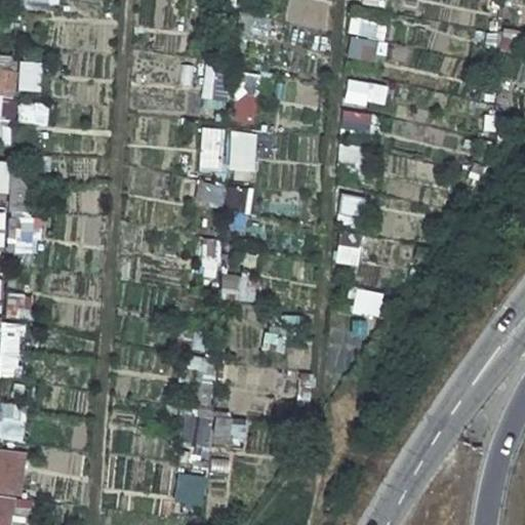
[(495,48),(521,53),(524,33),(498,28),(495,48)]
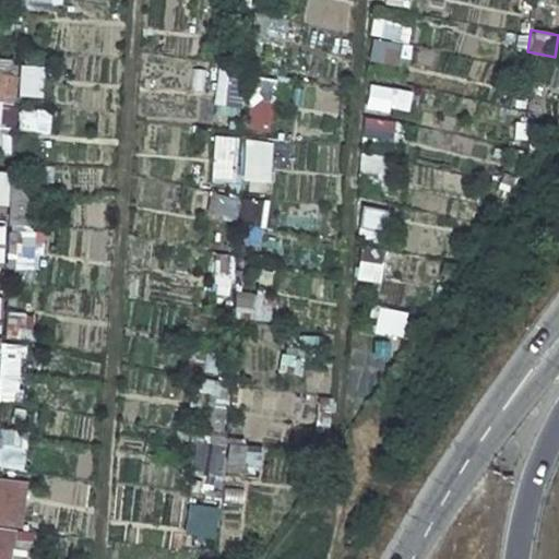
[(407,66),(409,43),(370,39),(368,62),(407,66)]
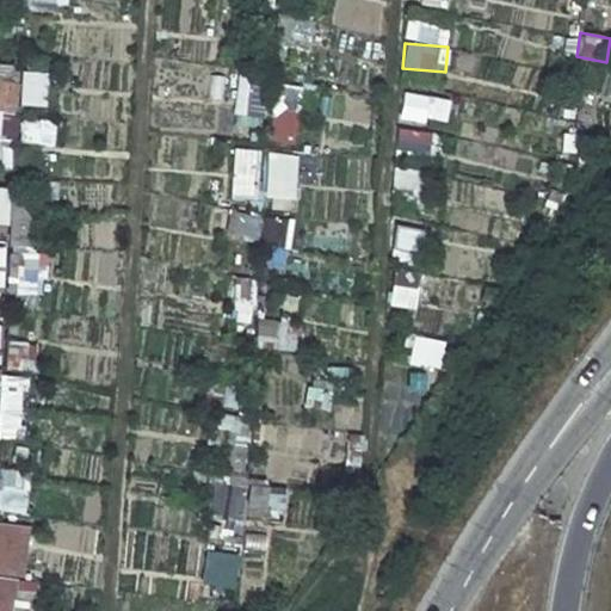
[(17,69),(0,68),(0,109),(16,110),(17,69)]
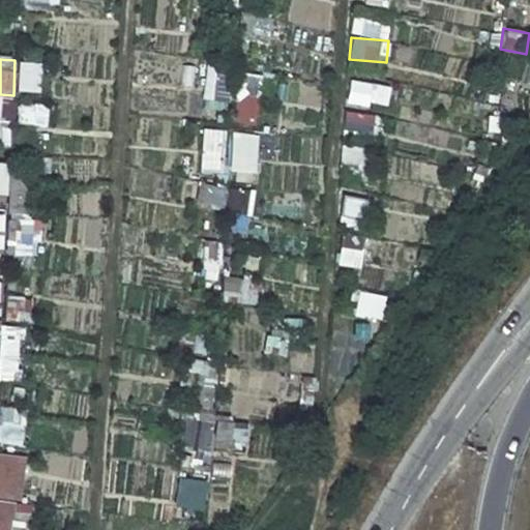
[(17,90),(38,91),(39,62),(18,61),(17,90)]
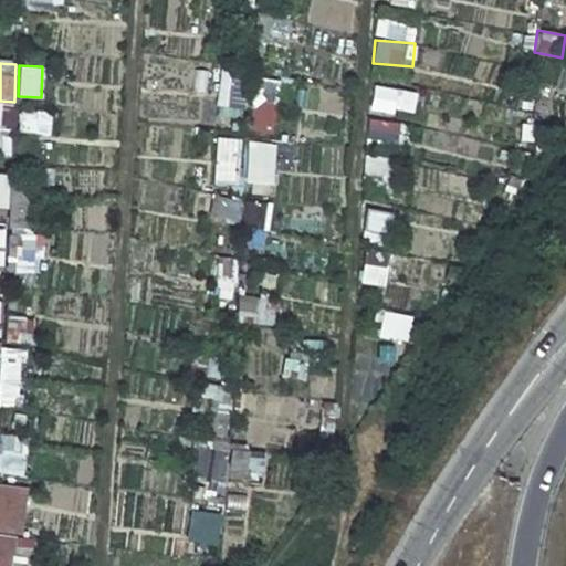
[(215,103),(240,107),(244,71),(220,67),(215,103)]
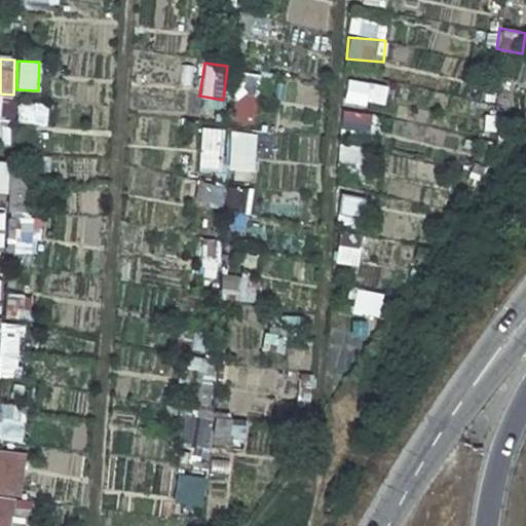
[(253,123),(259,73),(235,71),(230,121),(253,123)]
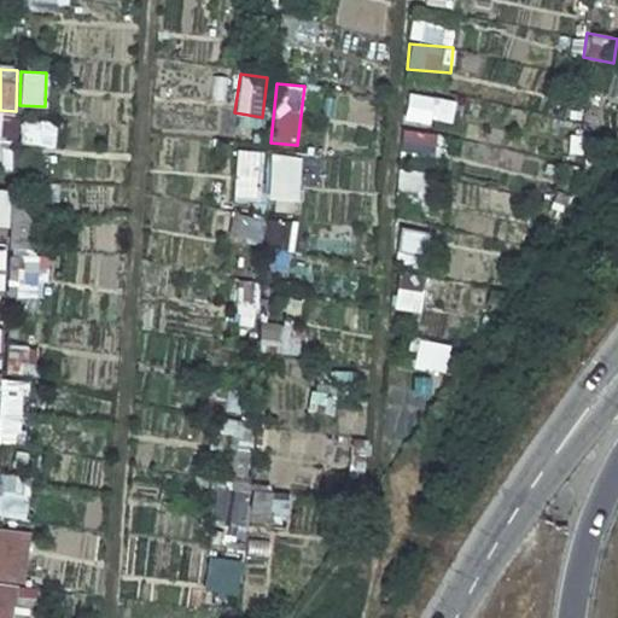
[(452,123),(453,98),(407,95),(406,121),(452,123)]
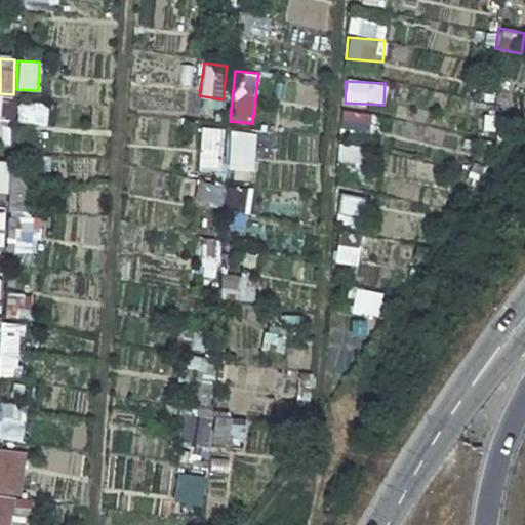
[(14,122),(45,125),(47,105),(16,102),(14,122)]
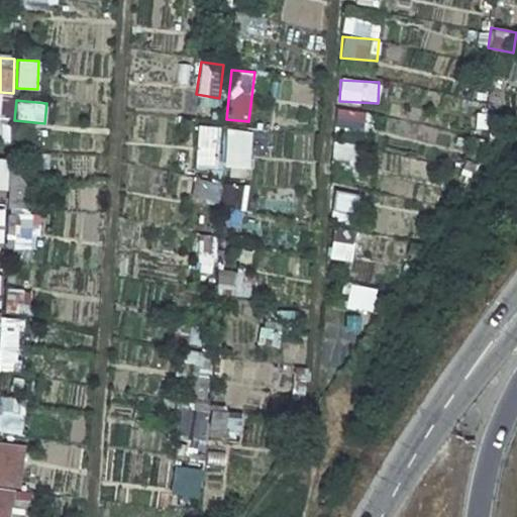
[(336,107),(332,126),(360,131),(365,112),(336,107)]
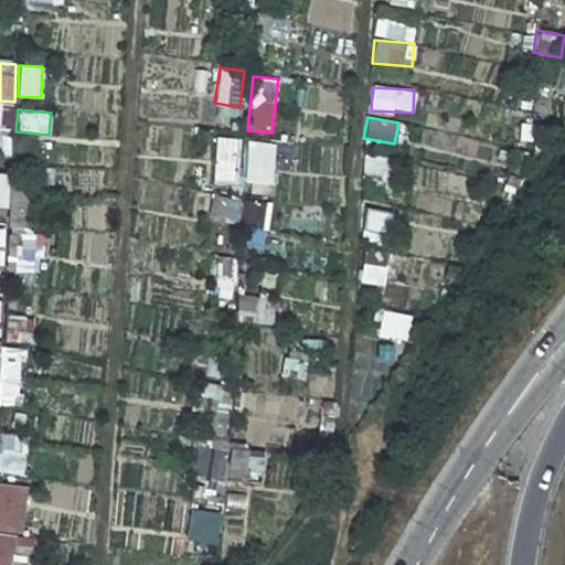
[(213,137),(212,184),(237,184),(238,137),(213,137)]
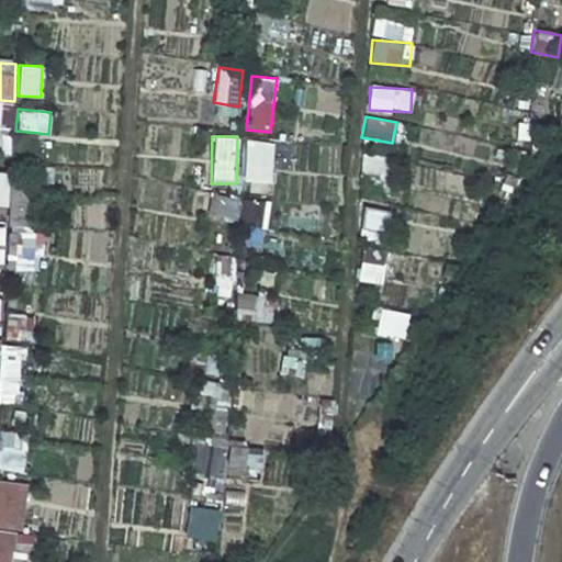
[(270,182),(276,143),(246,138),(240,178),(270,182)]
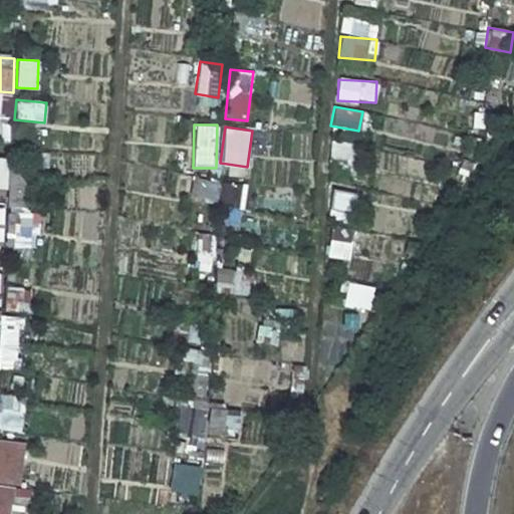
[(330,140),(327,158),(351,161),(353,144),(330,140)]
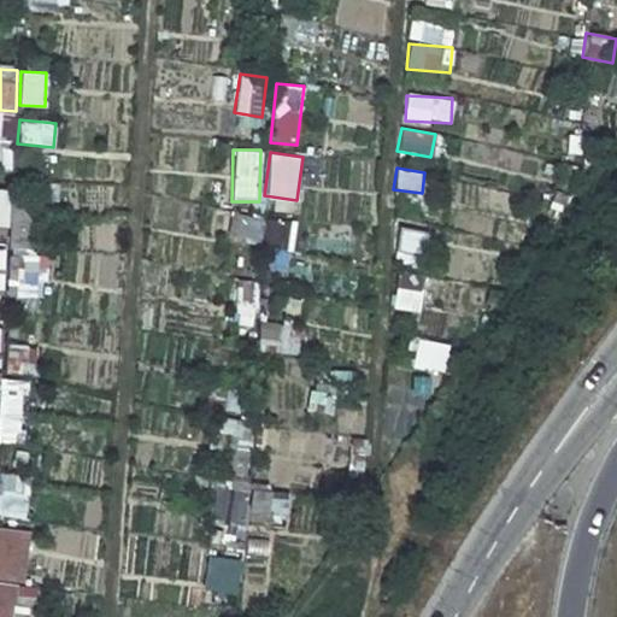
[(291,265),(289,217),(229,221),(230,242),(262,240),(263,266),(291,265)]
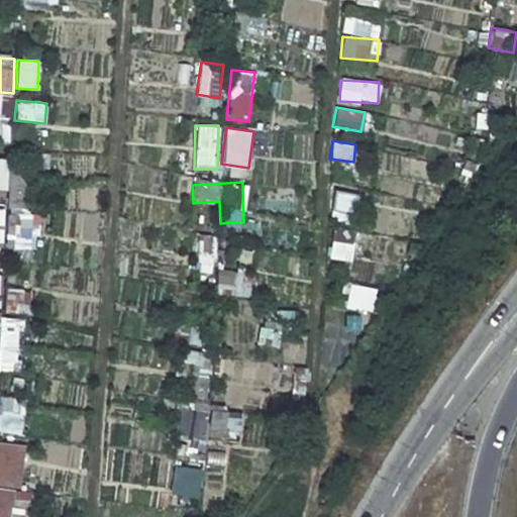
[(328,221),(350,225),(356,195),(334,190),(328,221)]
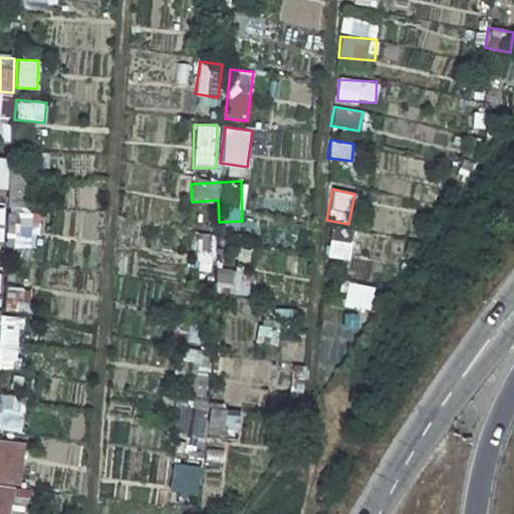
[(287,214),(286,193),(267,194),(268,216),(287,214)]
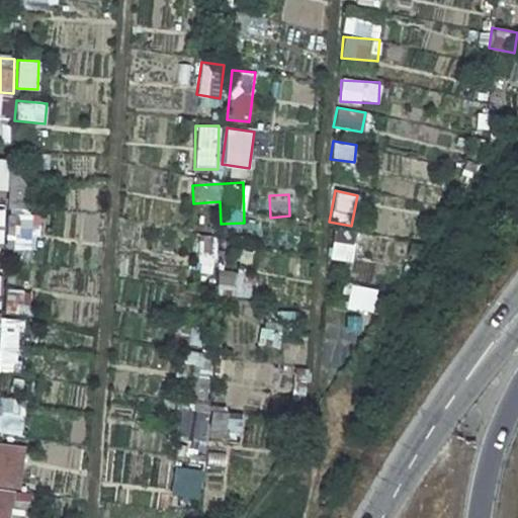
[(214,231),(214,205),(199,205),(198,231),(214,231)]
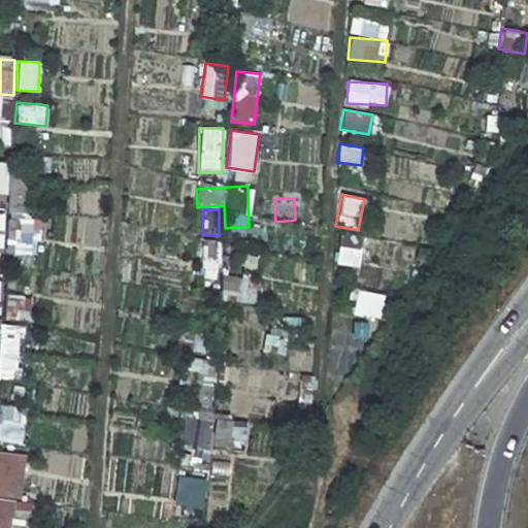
[(11,227),(13,255),(33,253),(31,225),(11,227)]
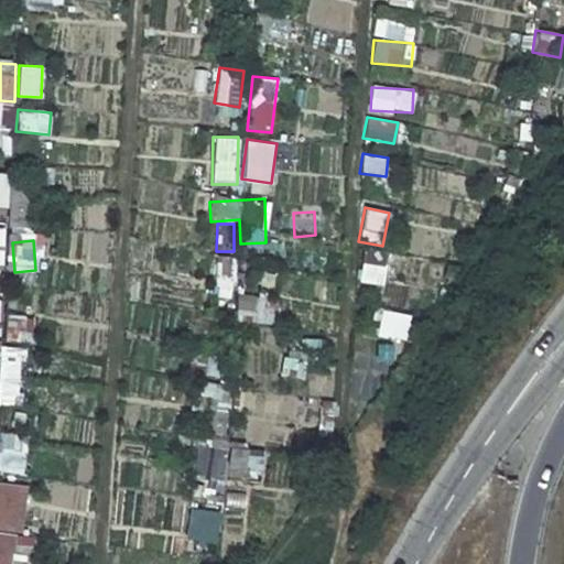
[(286,270),(304,272),(306,255),(289,252),(286,270)]
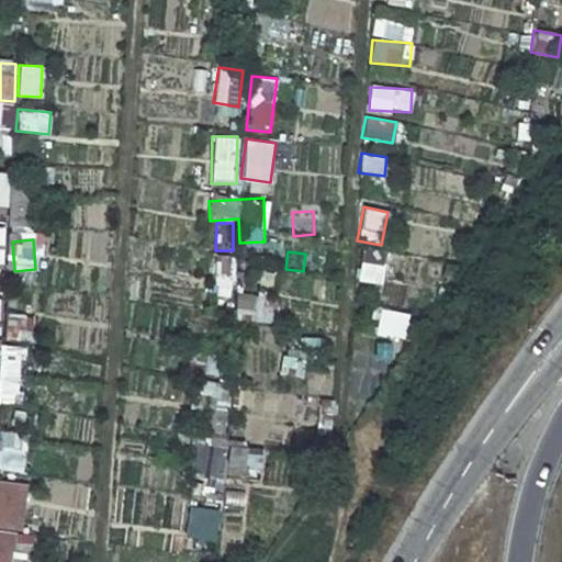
[(232,300),(232,256),(214,256),(213,300),(232,300)]
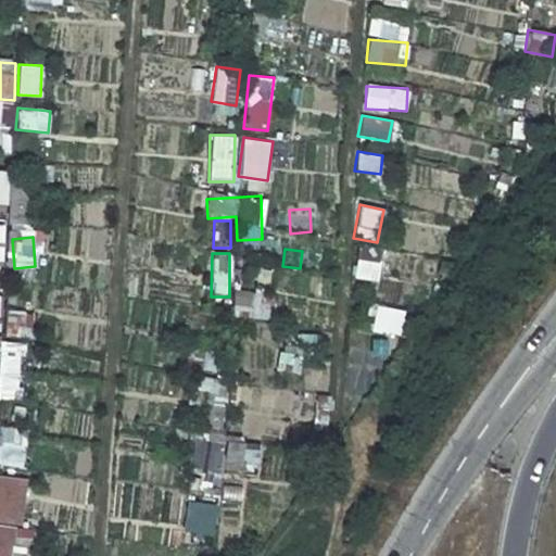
[(354,258),(352,278),(377,281),(379,261),(354,258)]
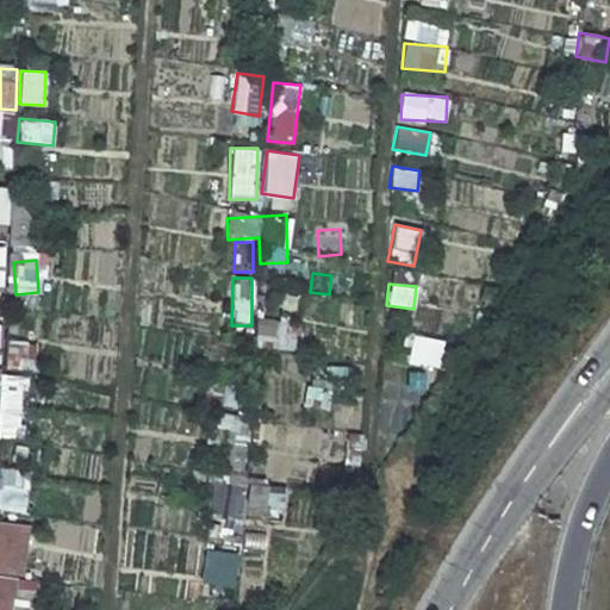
[(256,318),(253,347),(292,352),(296,323),(256,318)]
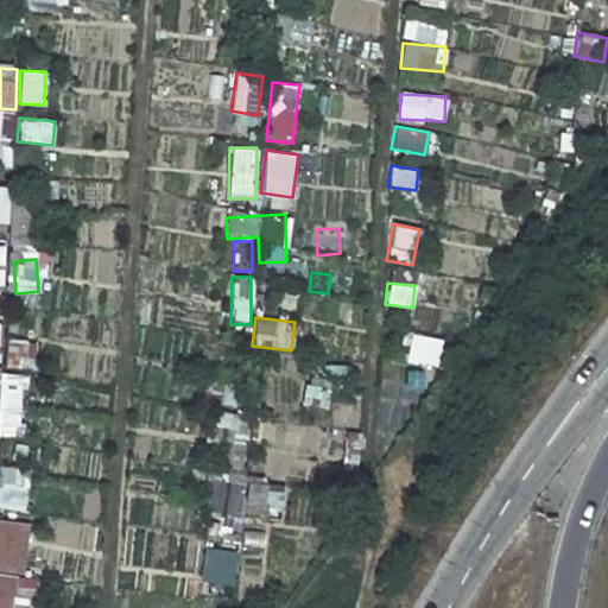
[(401,360),(435,368),(441,339),(409,331),(401,360)]
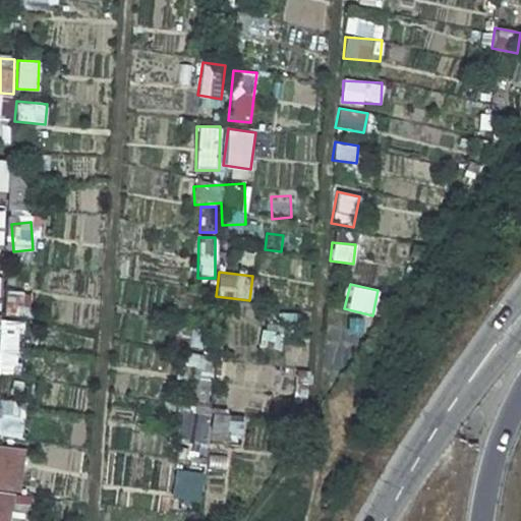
[(3,313),(29,313),(29,291),(3,290),(3,313)]
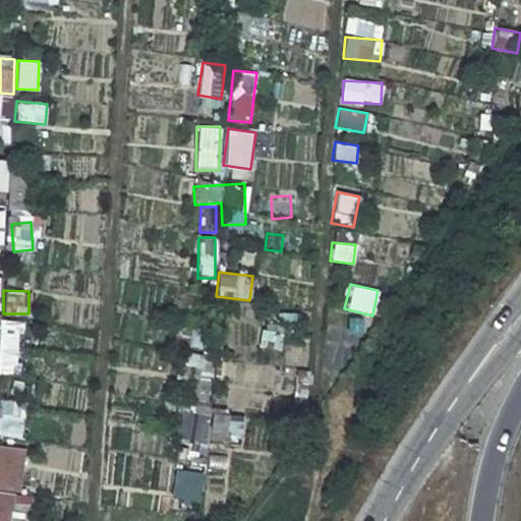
[(272,312),(273,335),(291,334),(290,312),(272,312)]
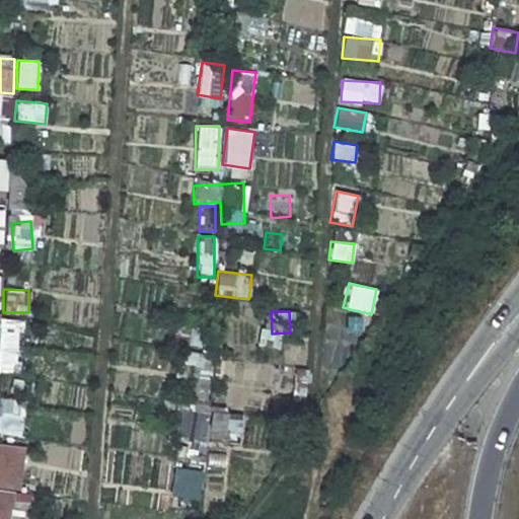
[(0,372),(19,371),(16,316),(0,316),(0,372)]
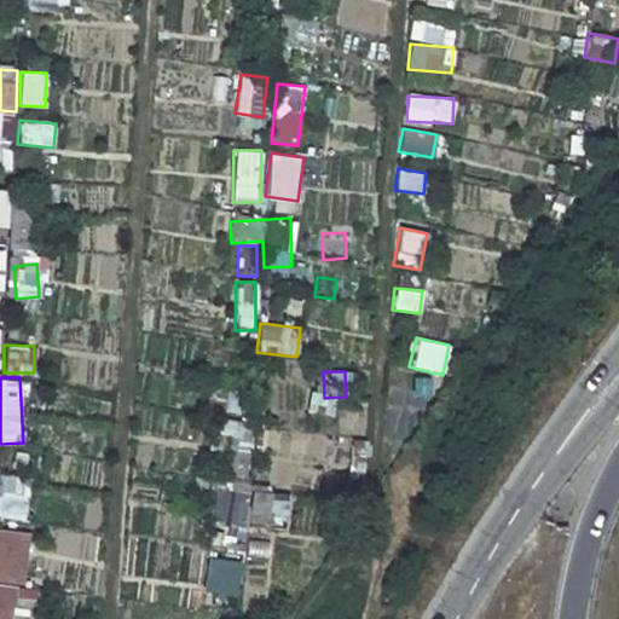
[(224,422),(212,516),(243,520),(255,426),(224,422)]
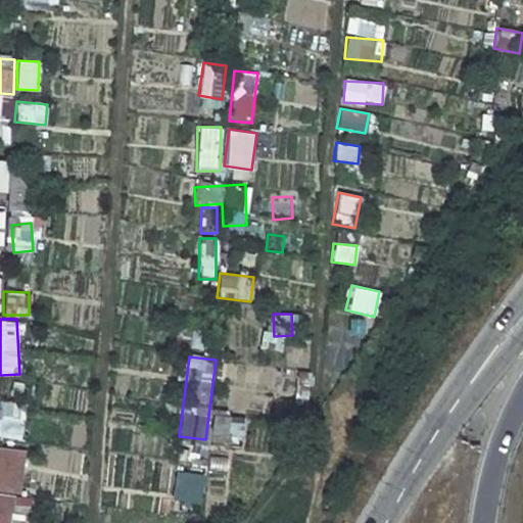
[(0,401),(0,435),(20,438),(25,405),(0,401)]
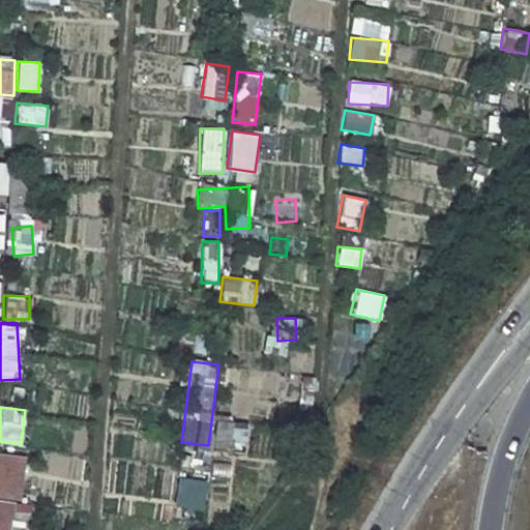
[(245,450),(247,421),(215,419),(213,448),(245,450)]
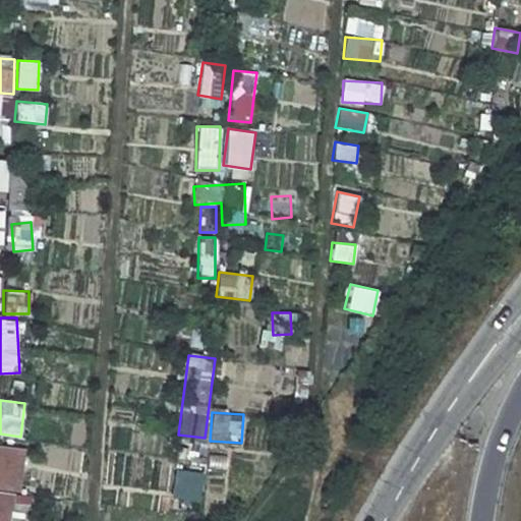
[(0,488),(21,489),(23,447),(0,446),(0,488)]
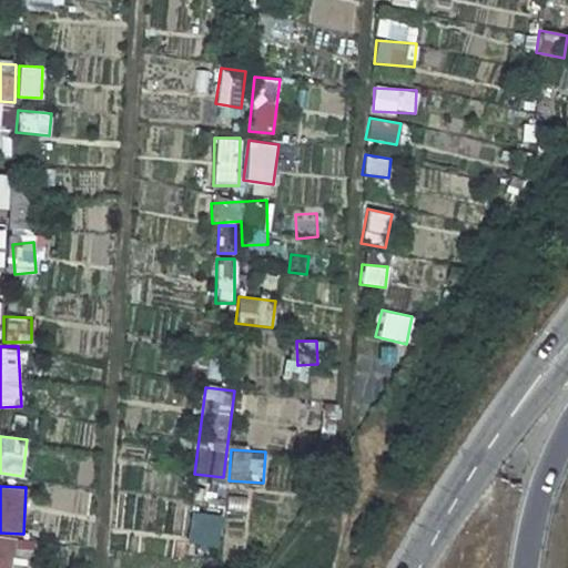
[(216,548),(221,515),(189,511),(185,544),(216,548)]
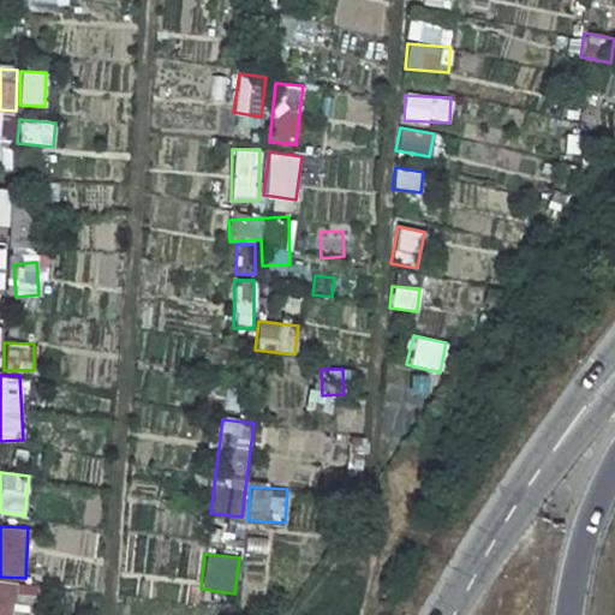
[(0,580),(0,614),(12,614),(18,584),(0,580)]
